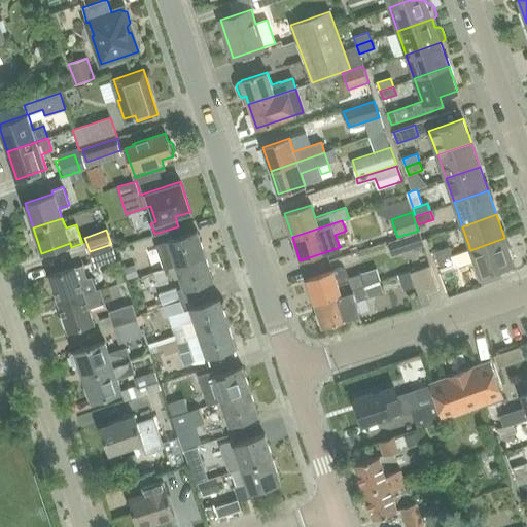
[(165,269),(176,265),(205,255),(197,232),(156,245),(165,269)]
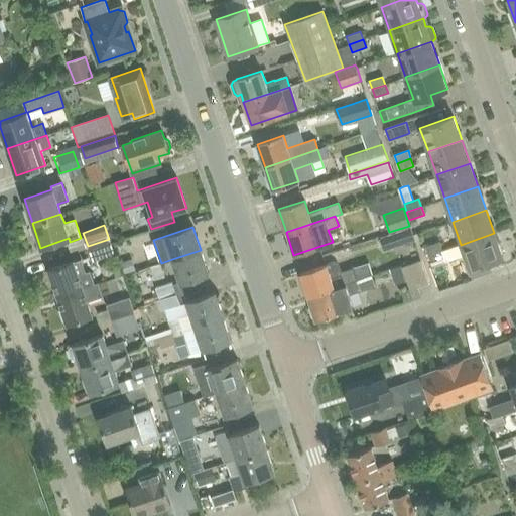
[(384,250),(413,240),(411,234),(409,227),(379,237),(384,250)]
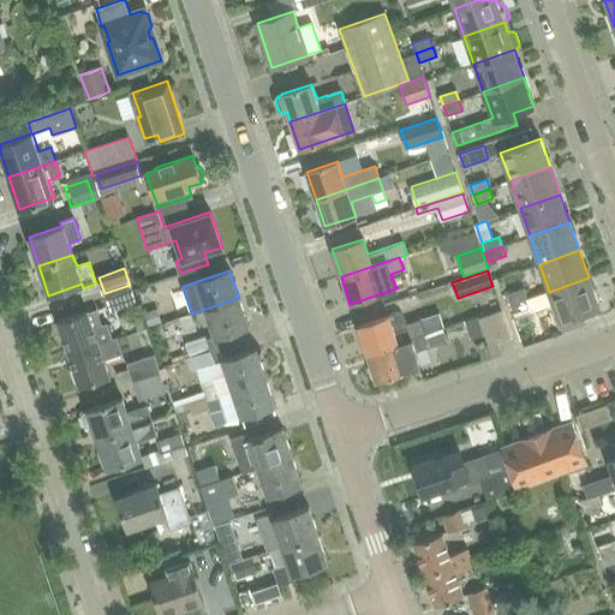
[(598,305),(589,278),(549,292),(559,320),(598,305)]
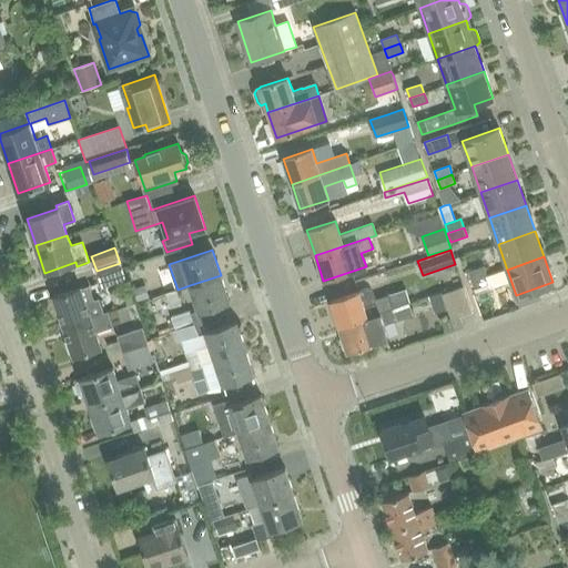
[(120,263),(97,271),(94,272),(101,288),(125,280),(120,263)]
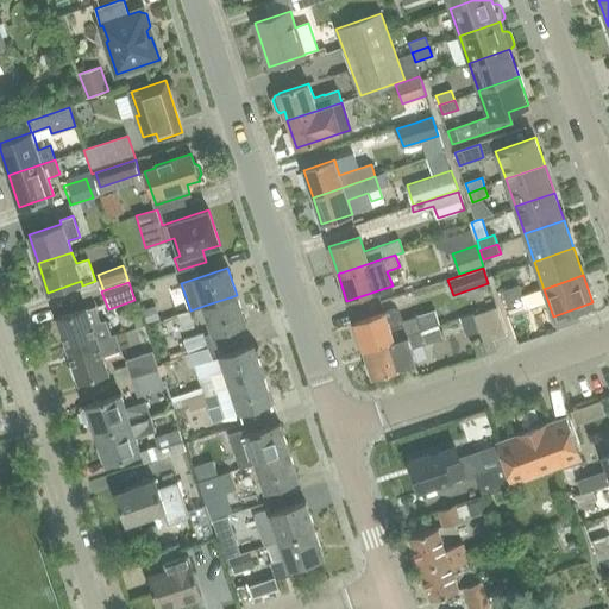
[(506,301),(522,295),(519,286),(502,292),(506,301)]
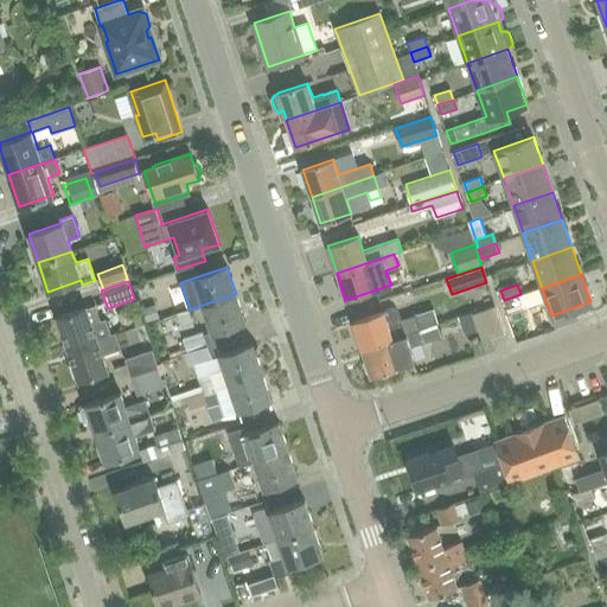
[(246,321),(236,294),(203,305),(212,333),(246,321)]
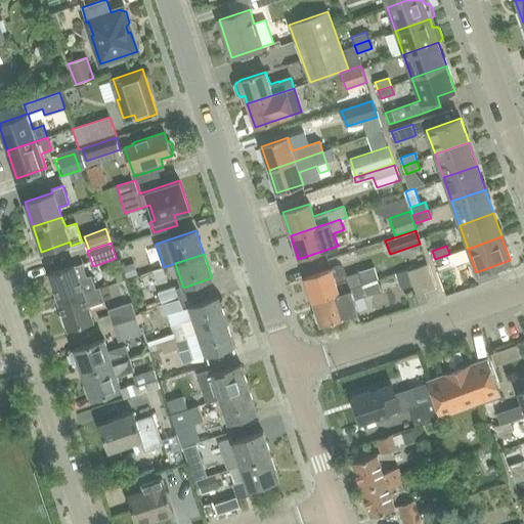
[(449,254),(435,259),(438,268),(452,263),(449,254)]
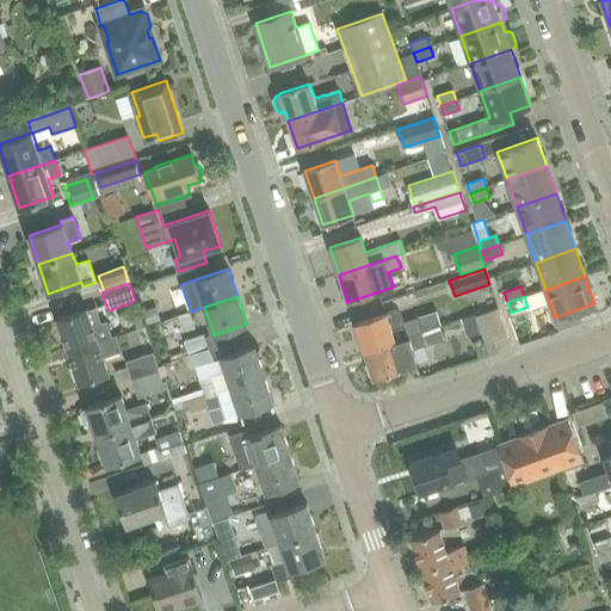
[(156,307),(143,310),(147,323),(160,320),(156,307)]
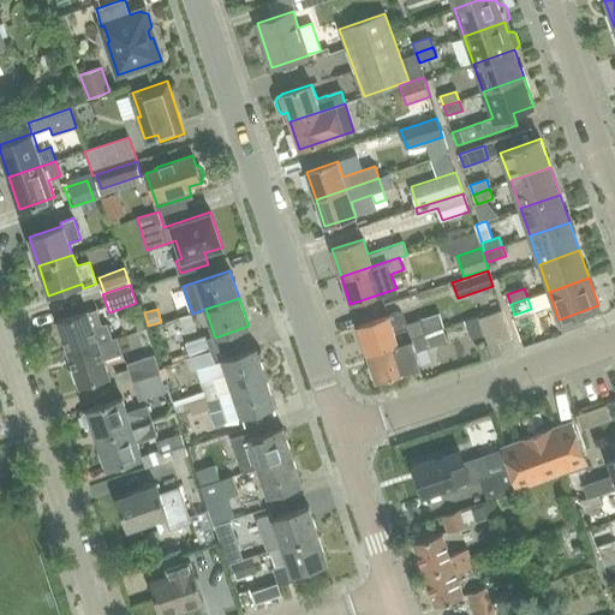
[(500,309),(478,317),(488,345),(497,341),(509,336),(500,309)]
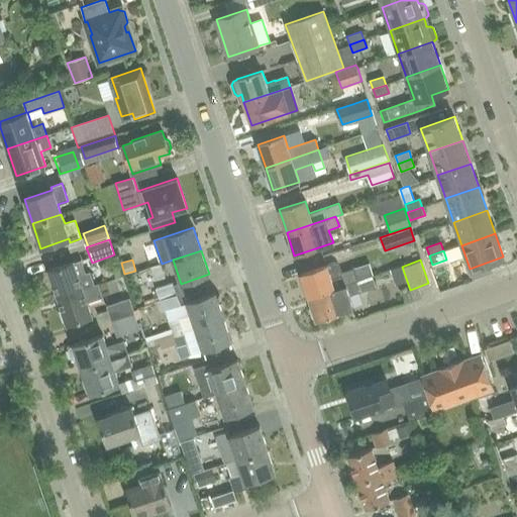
[(58,297),(94,285),(90,273),(86,274),(82,261),(75,264),(74,262),(48,271),(58,297)]
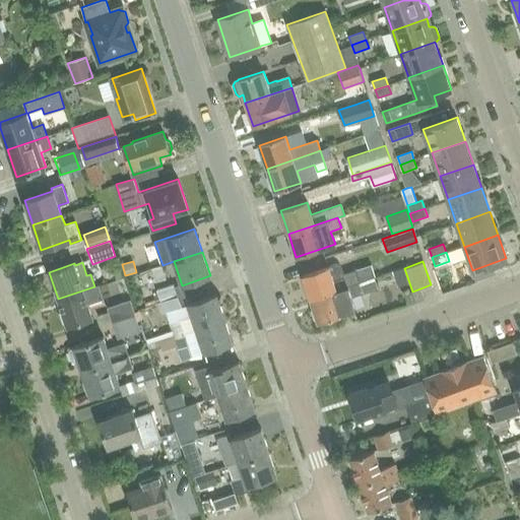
[(167,278),(163,265),(151,268),(156,281),(167,278)]
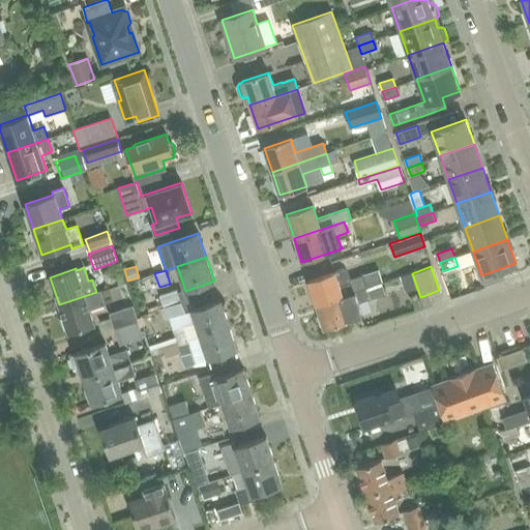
[(341,271),(308,282),(317,305),(366,289),(362,278),(350,283),(348,274),(346,272),(344,271),(341,271)]
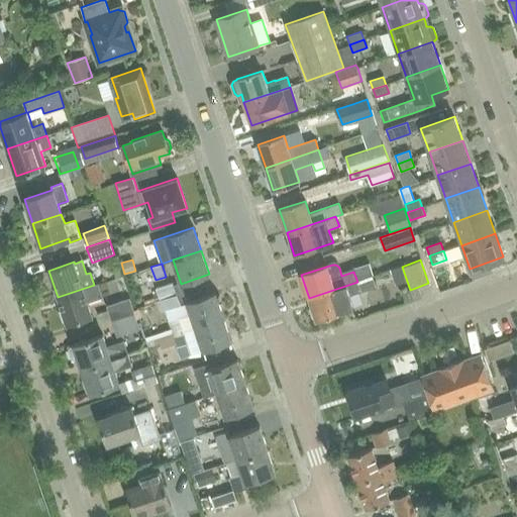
[(372,277),(357,282),(360,291),(375,287),(372,277)]
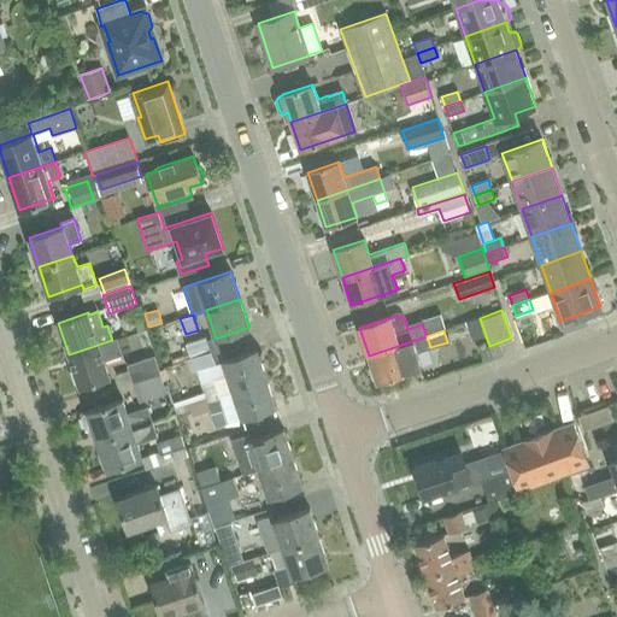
[(427,336),(369,356),(377,382),(422,368),(417,353),(430,350),(430,347),(427,336)]
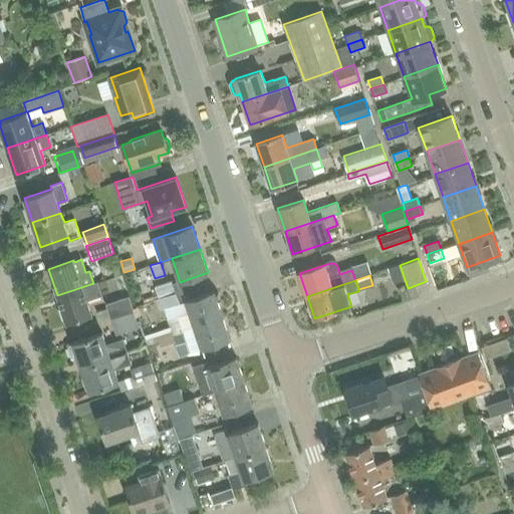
[(160,299),(177,293),(173,281),(155,287),(160,299)]
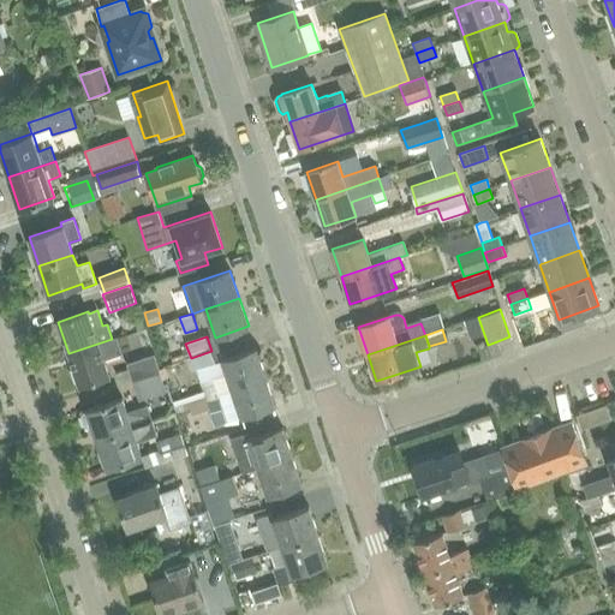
[(112,339),(69,353),(79,387),(109,376),(103,360),(121,354),(115,338),(112,339)]
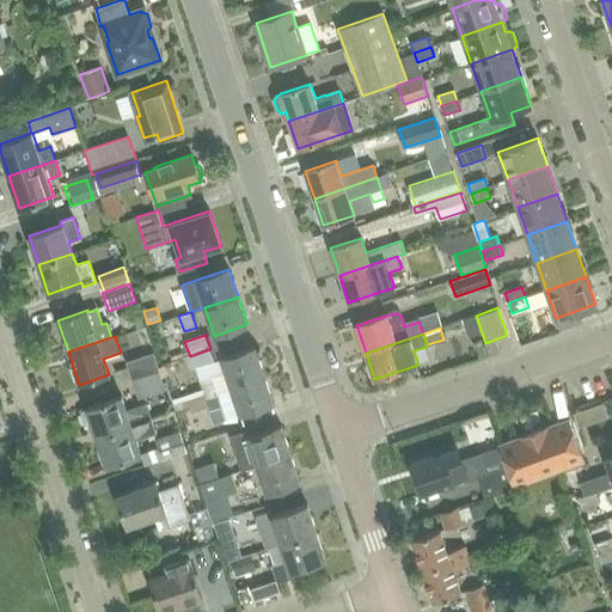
[(485,343),(477,347),(481,359),(500,352),(495,340),(485,343)]
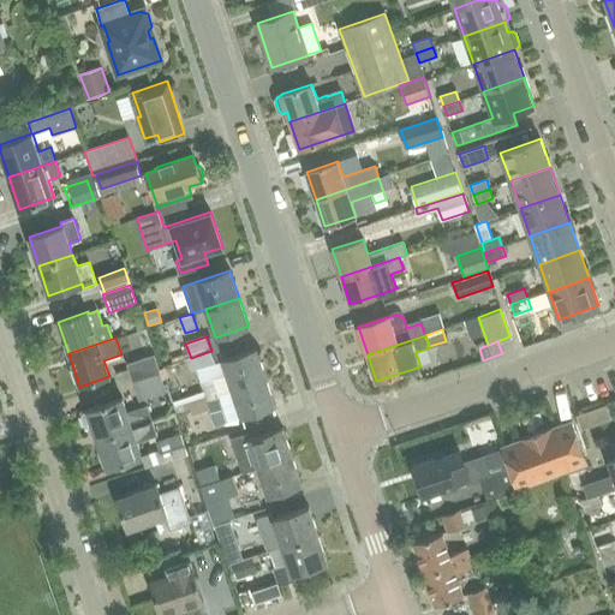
[(206,396),(266,377),(256,348),(215,363),(196,369),(203,390),(206,396)]
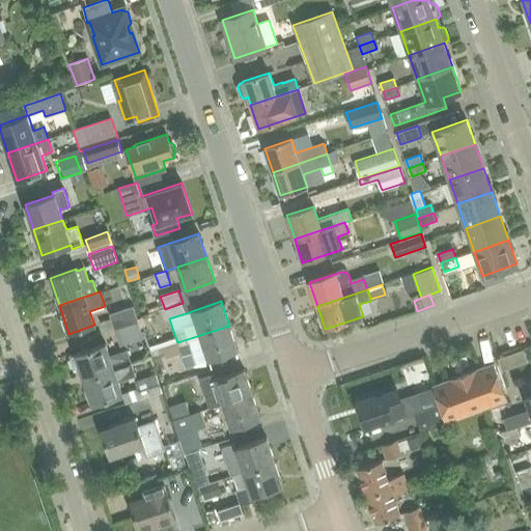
[(183,303),(165,309),(168,319),(169,318),(186,313),(183,303)]
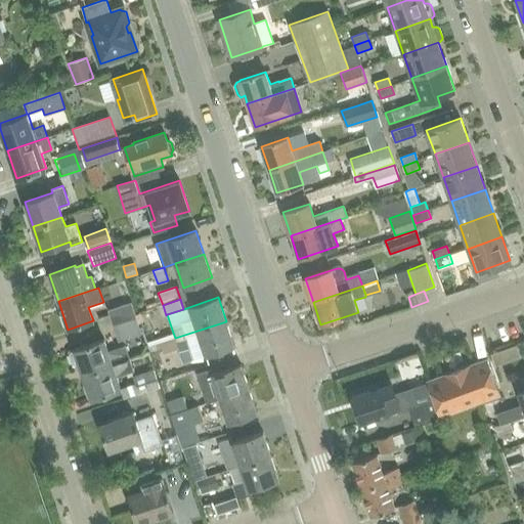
[(113,325),(136,317),(131,302),(107,310),(113,325)]
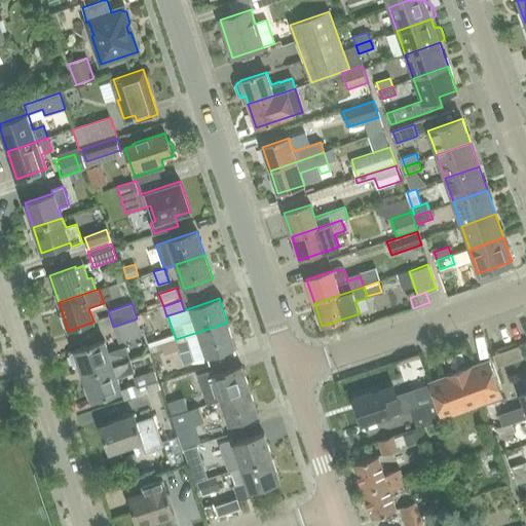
[(137,318),(113,327),(118,342),(142,334),(137,318)]
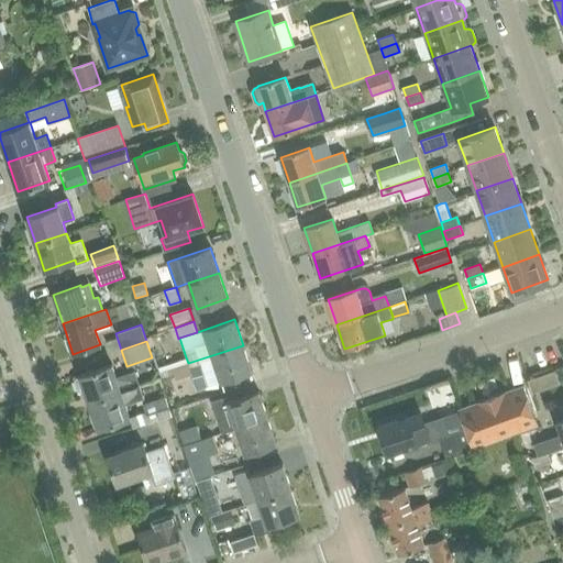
[(243,345),(188,363),(194,377),(203,374),(208,386),(252,371),(243,345)]
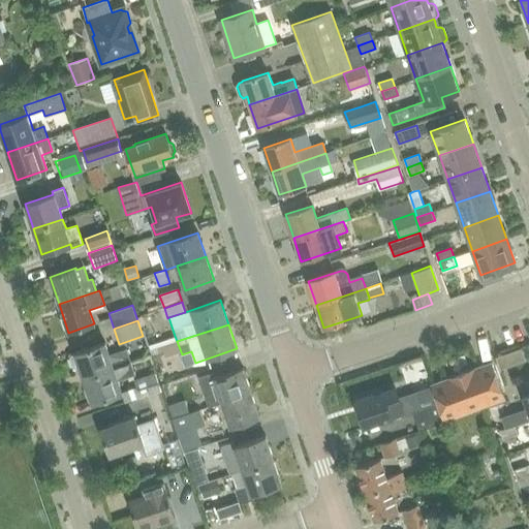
[(175,336),(149,345),(151,350),(162,346),(173,343),(177,341),(175,336)]
